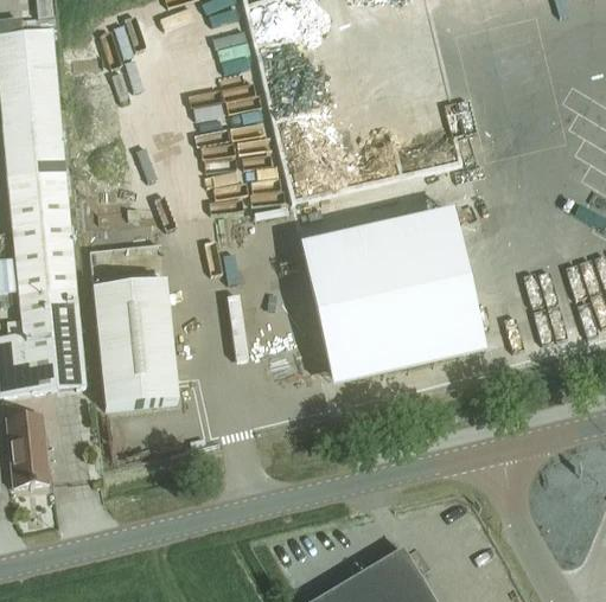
[(34,0),(37,17),(51,15),(49,0),(34,0)]
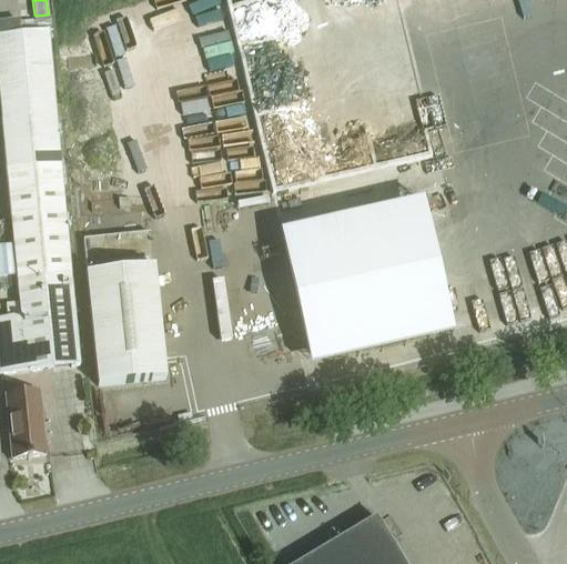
[(0,314),(0,365),(0,371),(81,363),(50,28),(0,31),(0,80),(21,312),(0,314)]
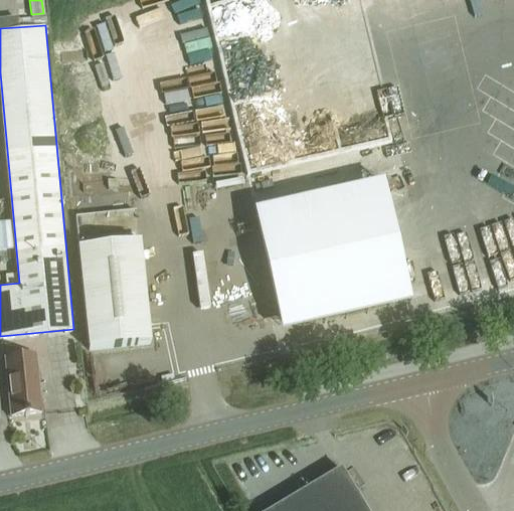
[(239,205),(267,328),(398,300),(372,177),(239,205)]
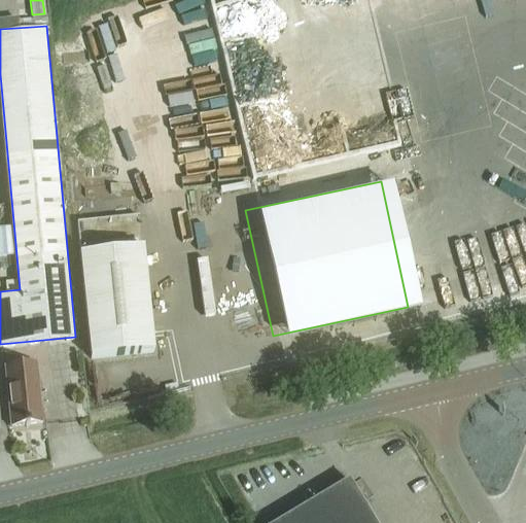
[(9,227),(0,227),(0,254),(11,254),(9,227)]
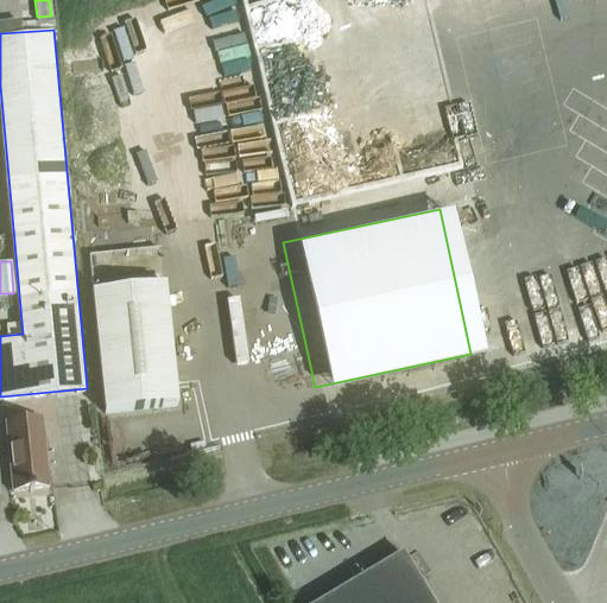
[(107,412),(179,405),(166,286),(94,293),(107,412)]
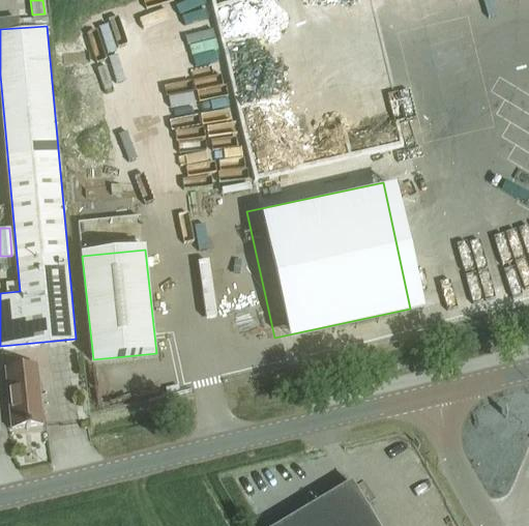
[(45,425),(38,366),(7,369),(13,429),(45,425)]
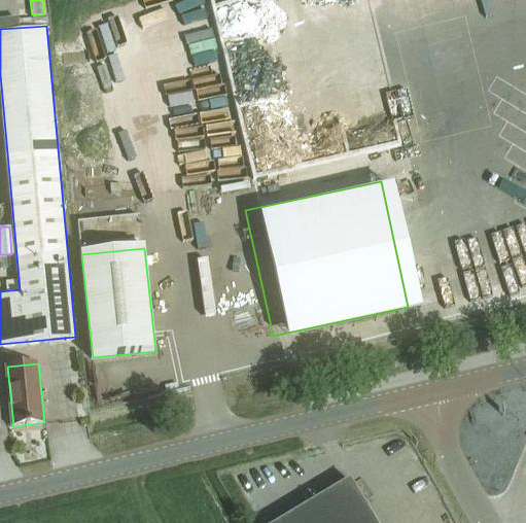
[(275,522),(378,522),(350,478),(275,522)]
